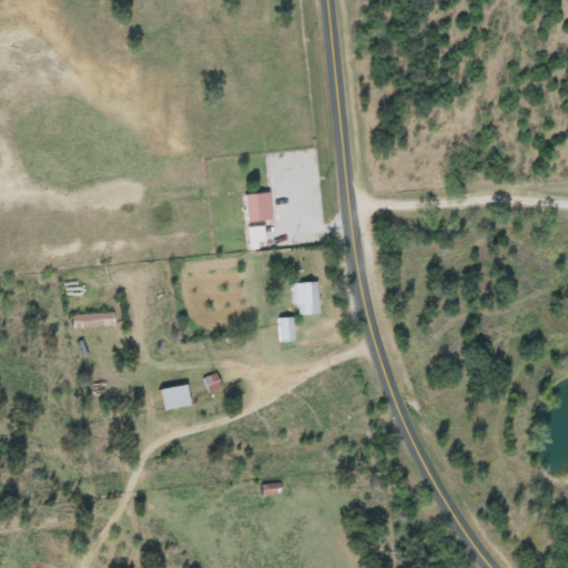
[(245,194),(270,194),(270,222),(245,222),(245,194)]
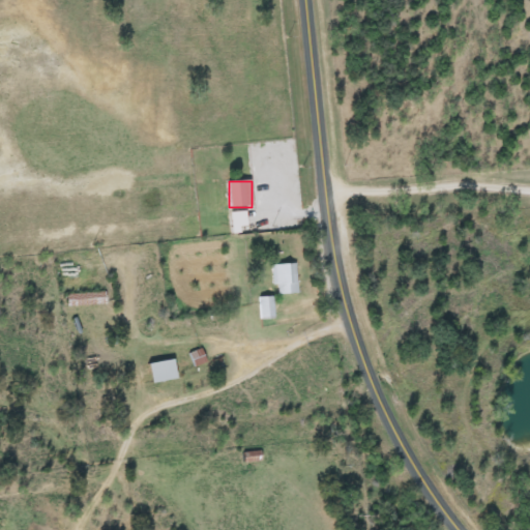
[(297,265),(297,295),(276,295),(276,287),(270,287),(270,265),(297,265)]
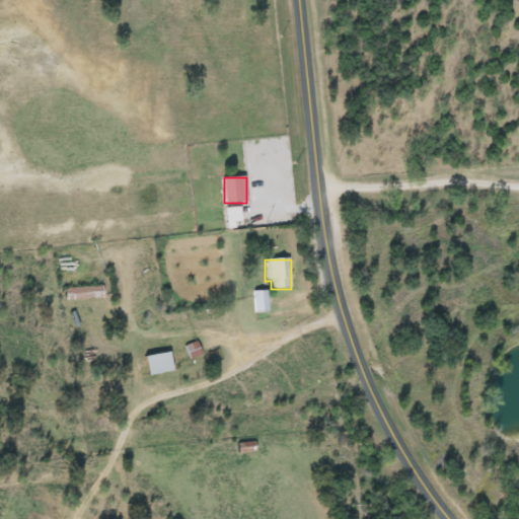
[(65,288),(103,288),(103,300),(65,300),(65,288)]
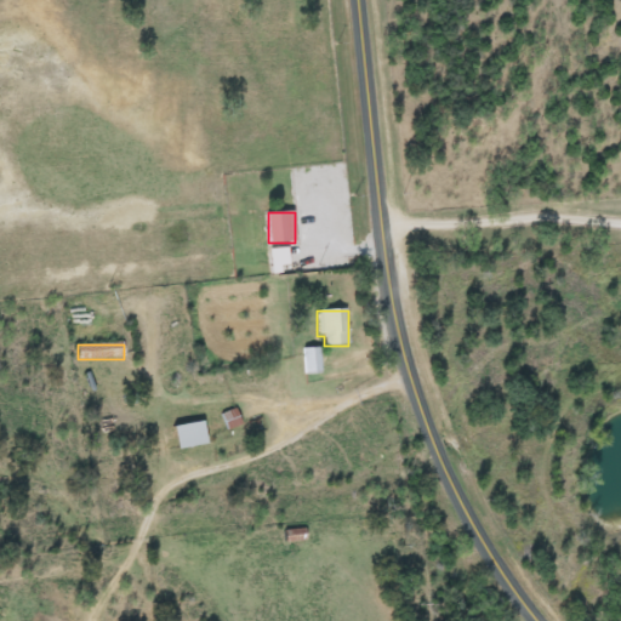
[(320,348),(320,375),(302,375),(302,348),(320,348)]
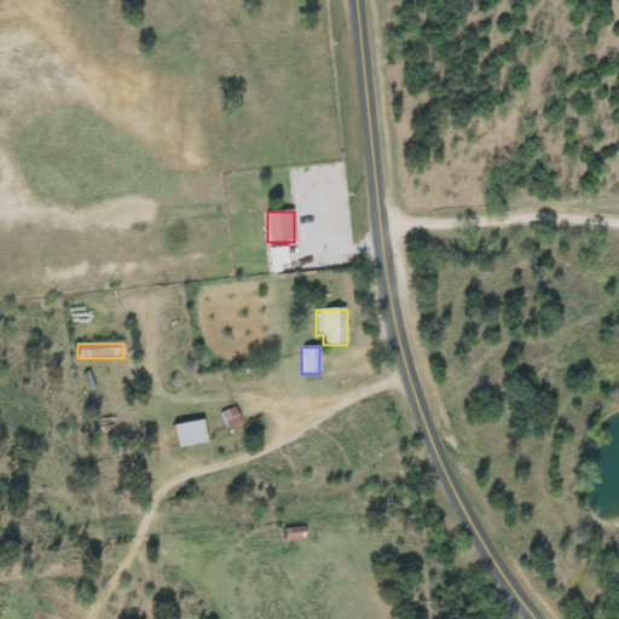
[(226,431),(220,412),(233,408),(241,424),(226,431)]
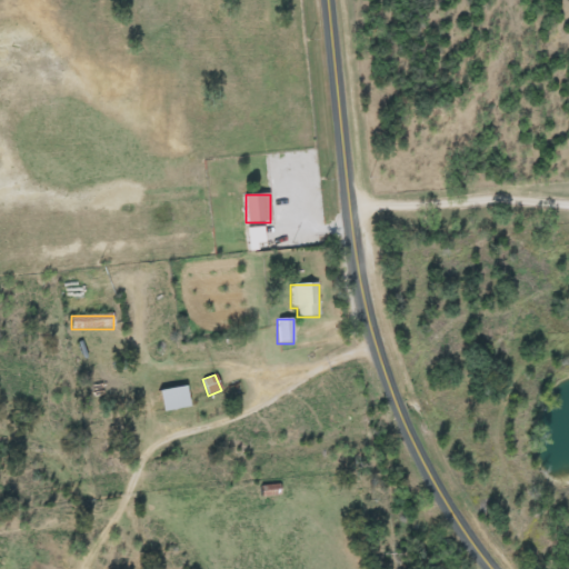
[(189,409),(160,411),(159,389),(187,387),(189,409)]
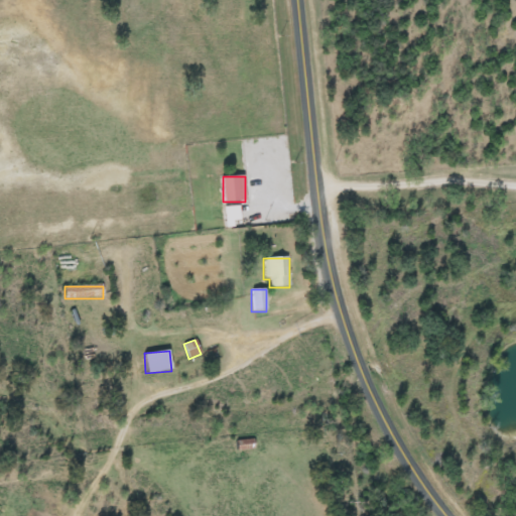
[(253,449),(236,450),(236,440),(253,440),(253,449)]
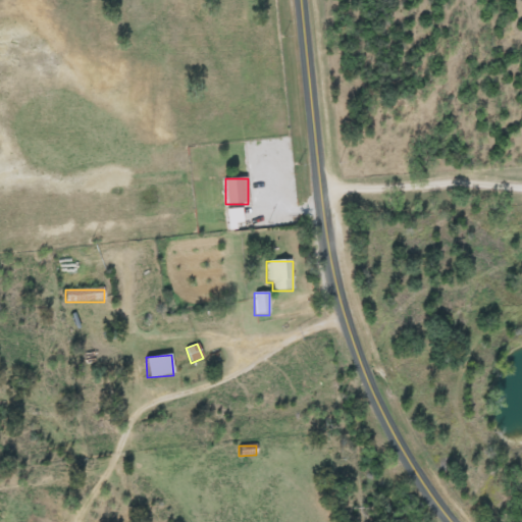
All buildings are outlined.
